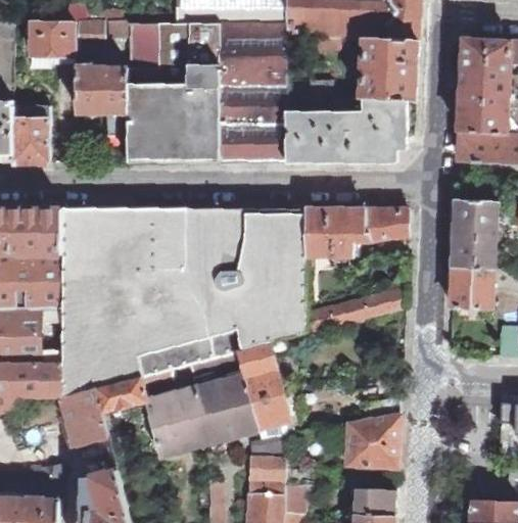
[(172,0),(173,12),(172,21),(222,21),(285,21),(285,0),(172,0)]
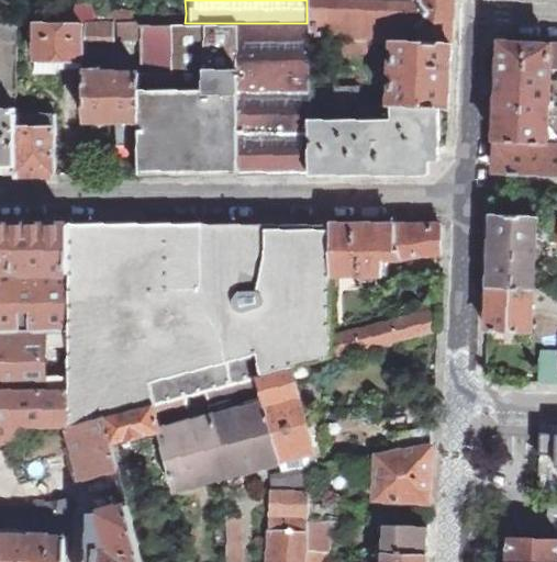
[(389,40),(453,42),(454,0),(307,0),(307,23),(307,38),(389,40)]
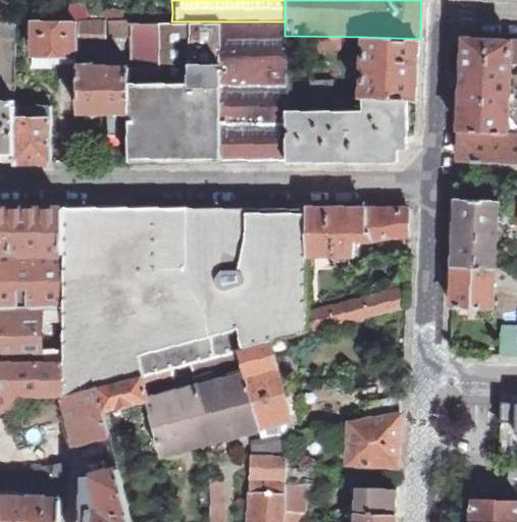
[(74,19),(76,19),(76,7),(55,7),(54,19),(72,19),(74,19)]
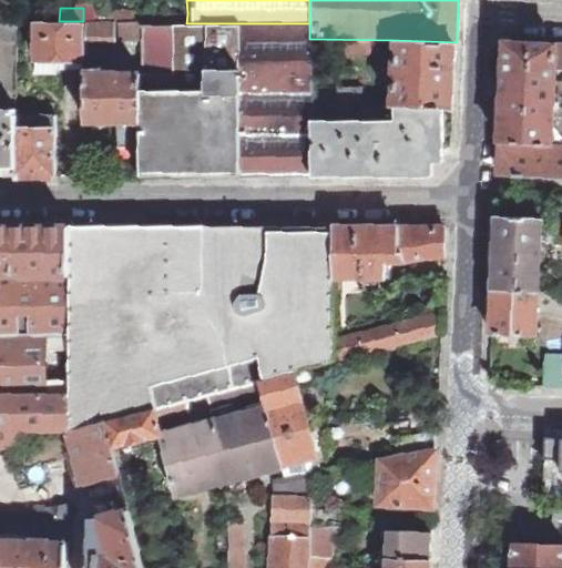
[(112,21),(136,21),(136,10),(89,10),(89,21),(106,21),(112,21)]
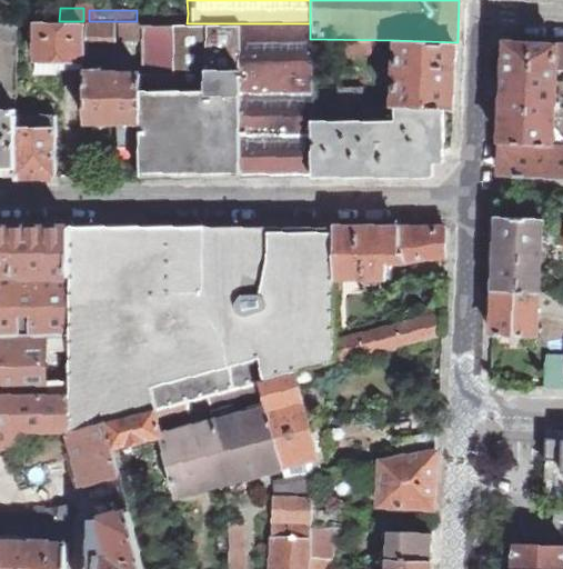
[(139,13),(137,26),(187,23),(188,13),(139,13)]
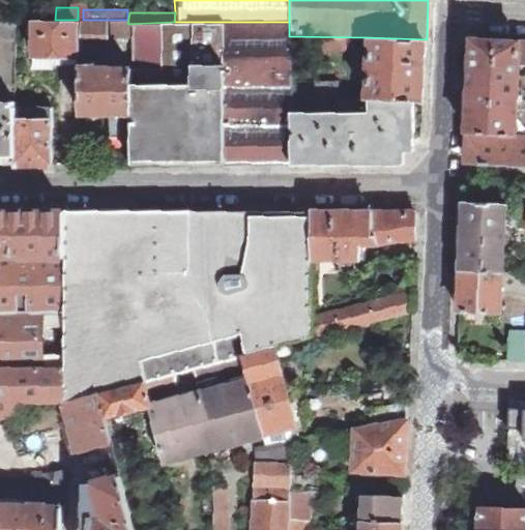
[(0,38),(11,38),(11,20),(0,20),(0,38)]
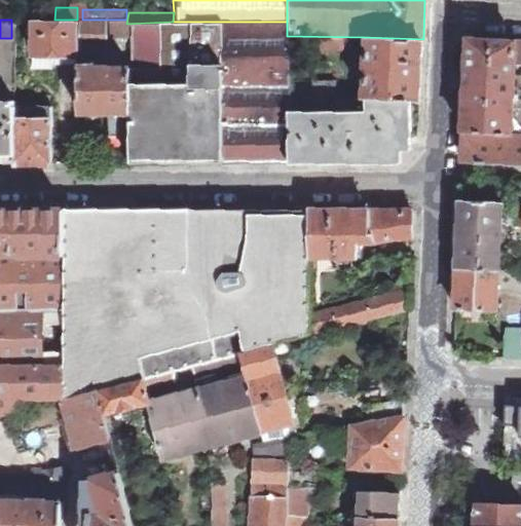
[(73,60),(73,20),(54,20),(30,20),(30,52),(58,52),(58,60),(73,60)]
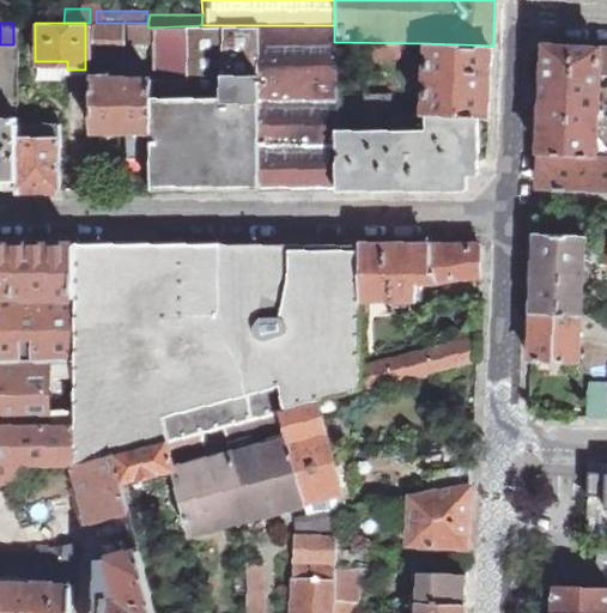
[(115,49),(115,23),(96,23),(90,23),(87,23),(87,61),(102,61),(102,49),(115,49)]
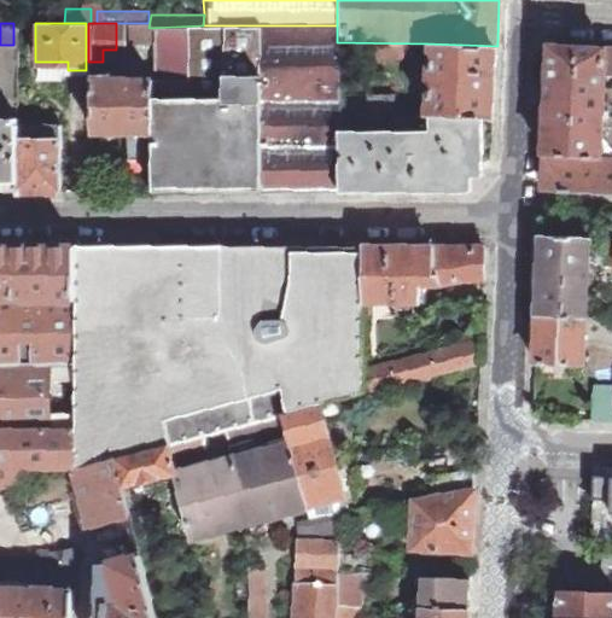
[(122,42),(141,42),(147,42),(149,23),(122,23),(122,42)]
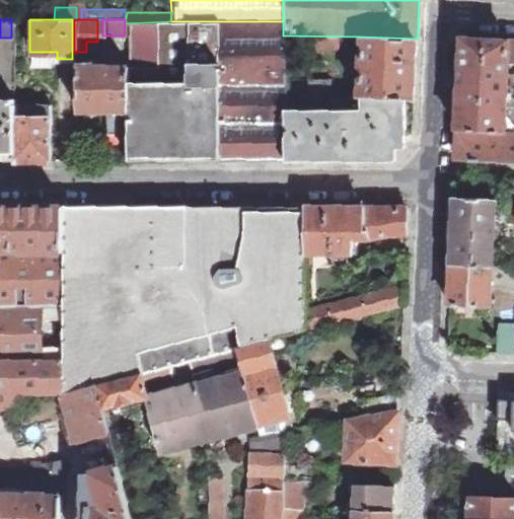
[(170,21),(125,23),(126,65),(125,83),(222,83),(220,21),(170,21)]
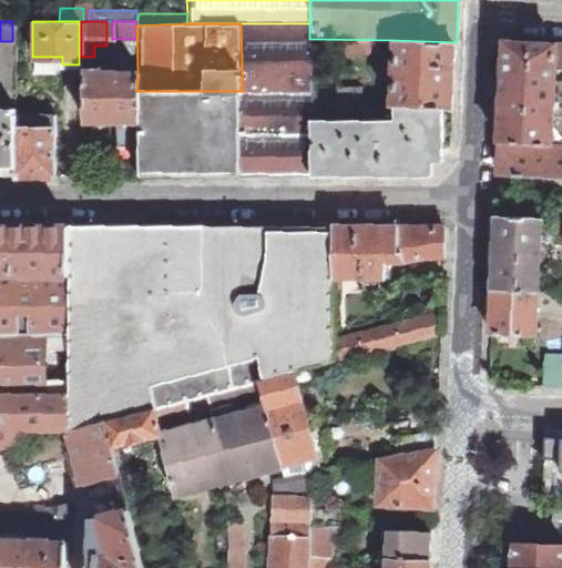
[(241,23),(243,91),(310,90),(309,39),(309,23),(241,23)]
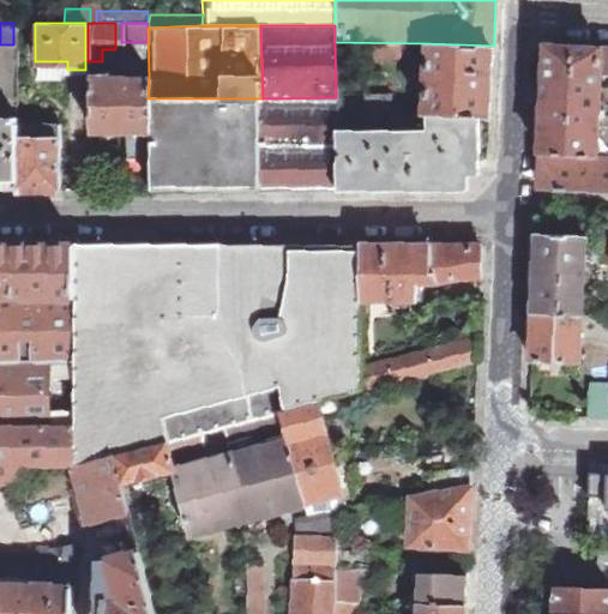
[(429,113),(481,113),(494,113),(494,46),(425,43),(423,113),(429,113)]
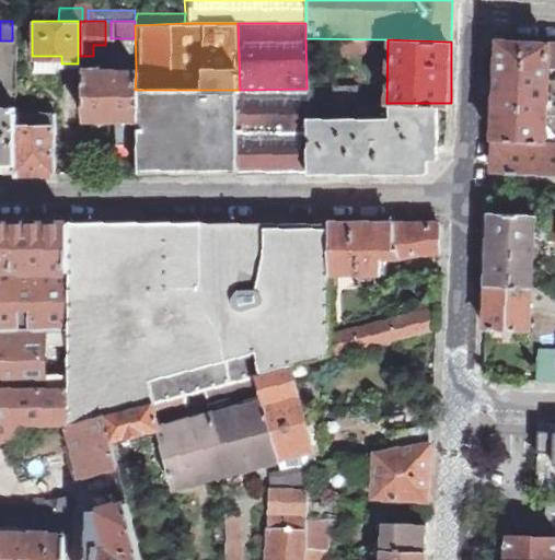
[(554,45),(495,42),(490,141),(554,143),(554,45)]
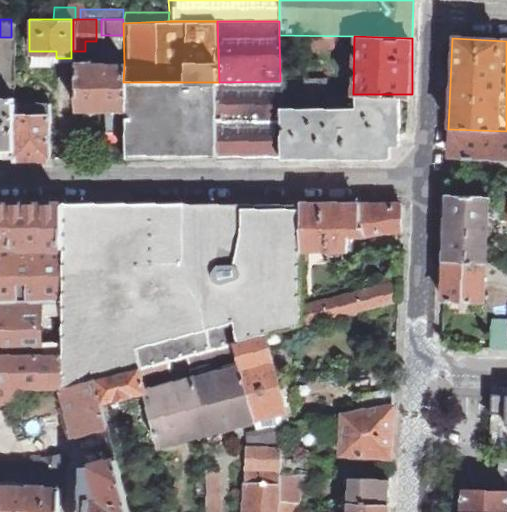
[(123,82),(124,64),(96,65),(96,61),(73,61),(73,108),(94,108),(100,108),(123,108),(123,82)]
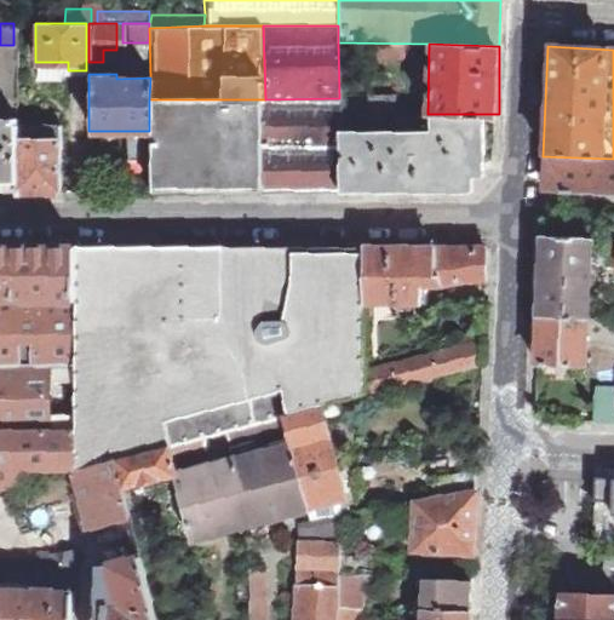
[(363,109),(390,109),(390,93),(365,93),(363,109)]
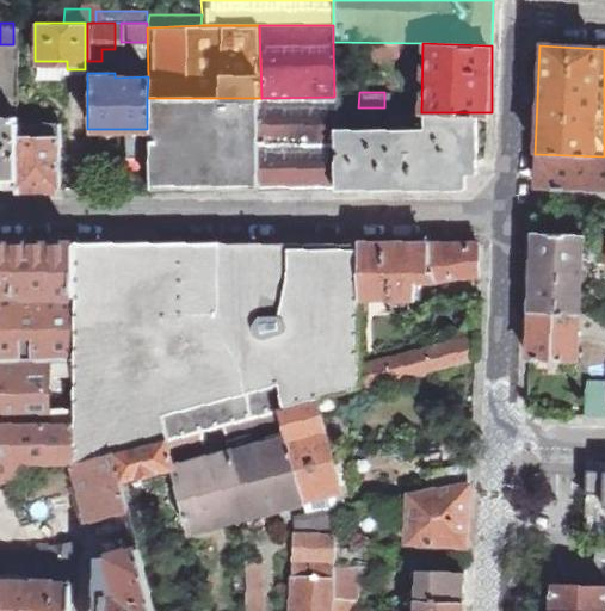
[(334,97),(261,98),(261,142),(335,142),(335,128),(334,97)]
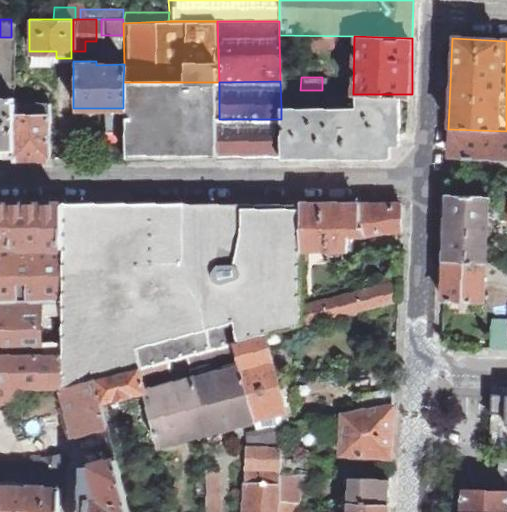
[(219,82),(123,82),(123,108),(124,131),(124,158),(219,158),(219,119),(219,82)]
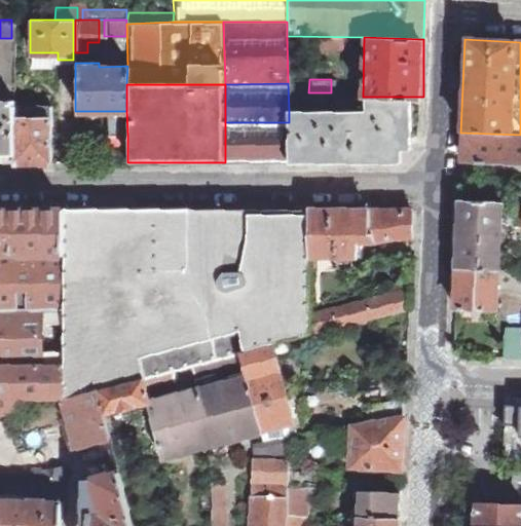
[(289,161),(404,160),(403,148),(412,148),(412,97),(368,97),(368,109),(334,110),(289,110),(289,122),(289,161)]
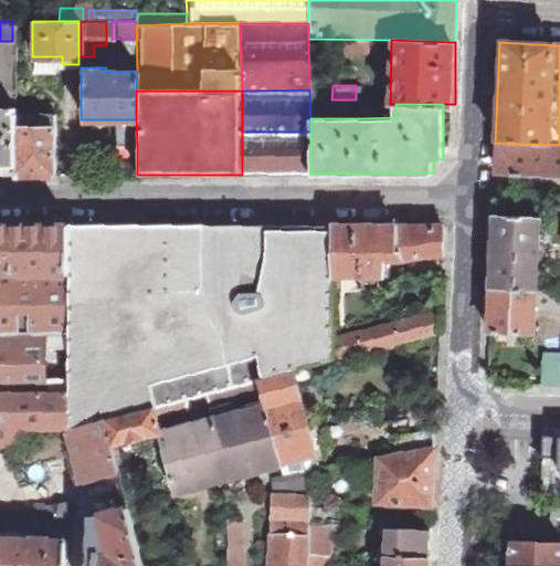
[(0,175),(11,176),(11,113),(11,108),(0,107),(0,175)]
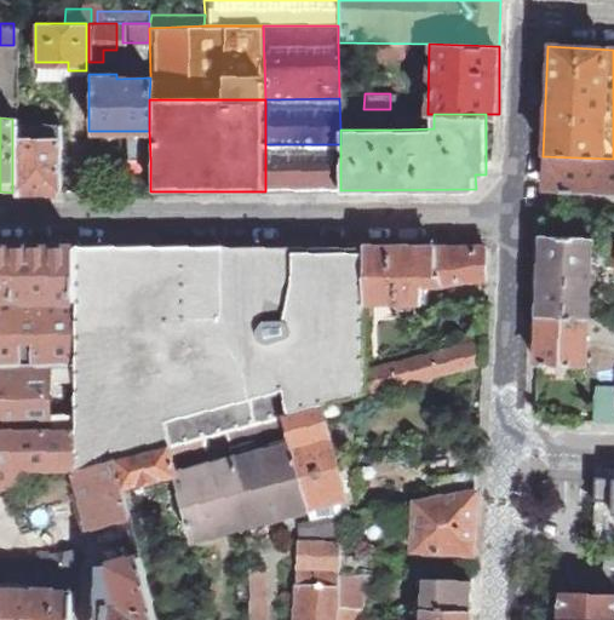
[(12,193),(56,193),(56,124),(12,124),(12,193)]
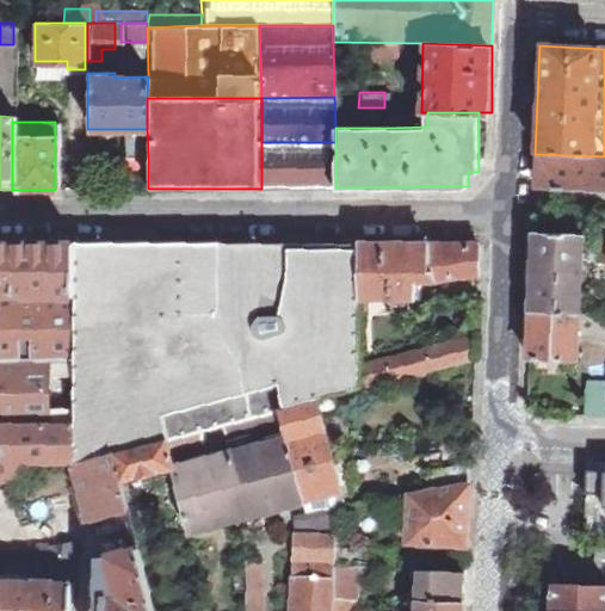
[(147,129),(119,129),(119,156),(148,156),(147,129)]
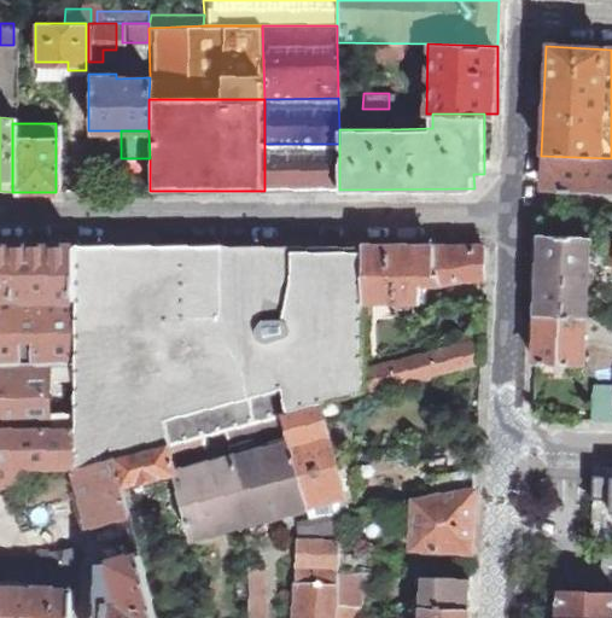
[(339,144),(264,144),(264,191),(339,190),(339,144)]
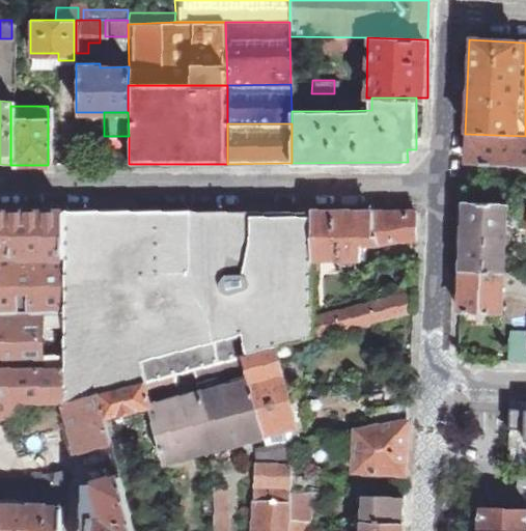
[(525,136),(465,134),(464,163),(525,165),(525,136)]
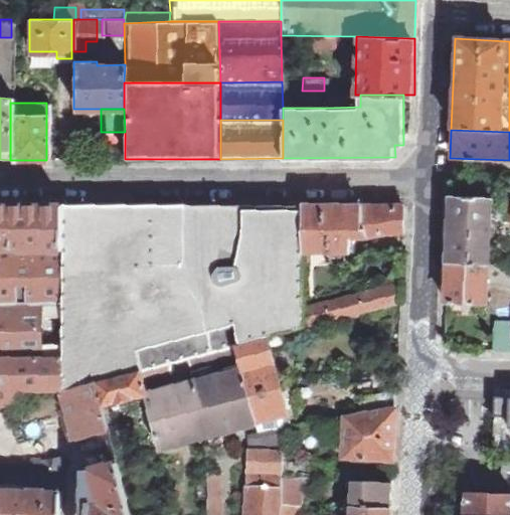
[(488,198),(448,196),(445,263),(485,265),(487,221),(491,221),(491,216),(487,216),(488,198)]
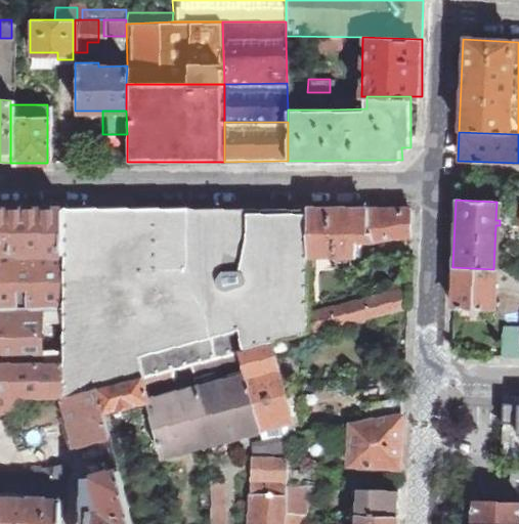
[(0,253),(61,254),(61,209),(0,208),(0,253)]
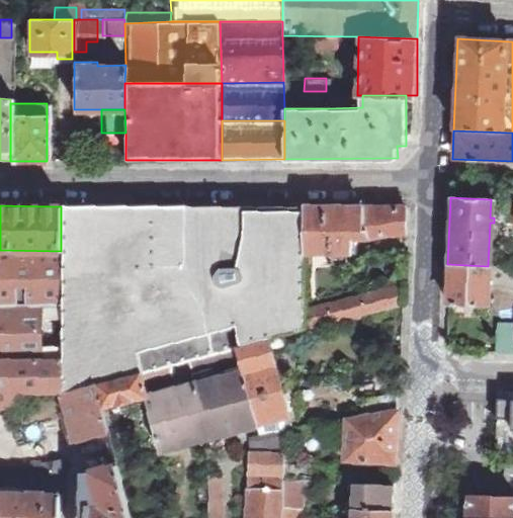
[(284,333),(302,329),(302,309),(303,253),(303,207),(110,206),(61,206),(61,251),(60,391),(92,382),(136,371),(164,364),(183,360),(191,358),(233,347),(284,333)]
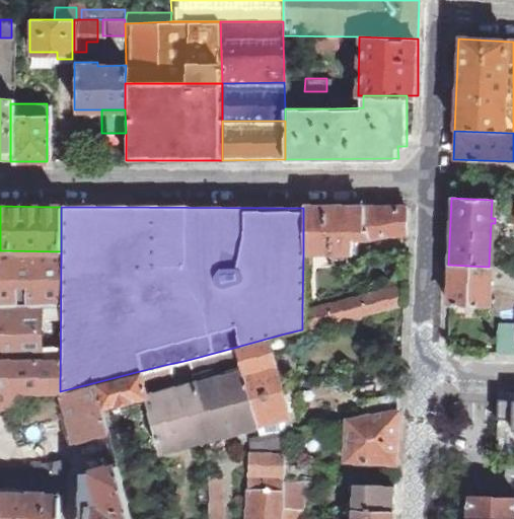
[(303,208),(303,253),(349,252),(349,239),(365,238),(404,232),(404,208),(303,208)]
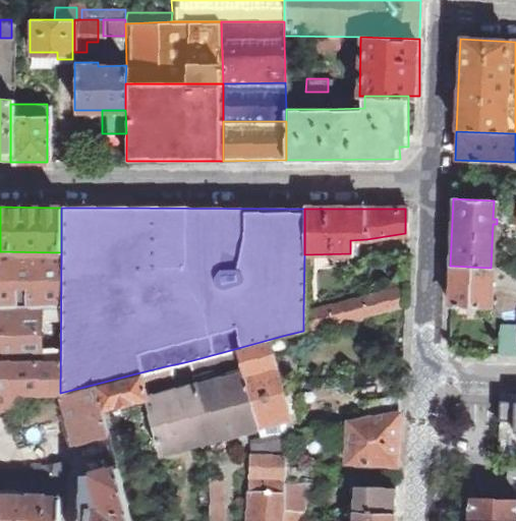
[(61,252),(0,251),(0,408),(5,407),(60,393),(61,252)]
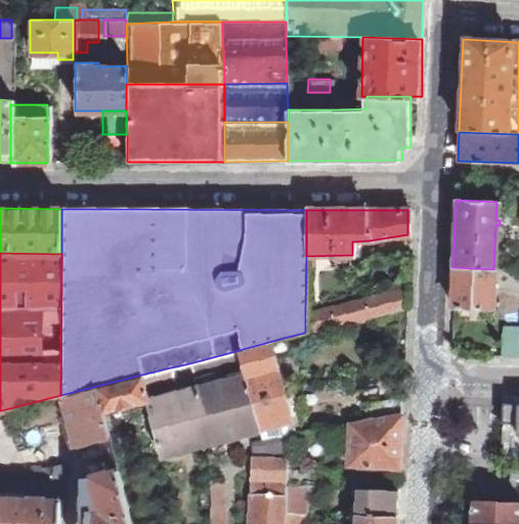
[(493,269),(452,267),(450,307),(491,308),(493,269)]
